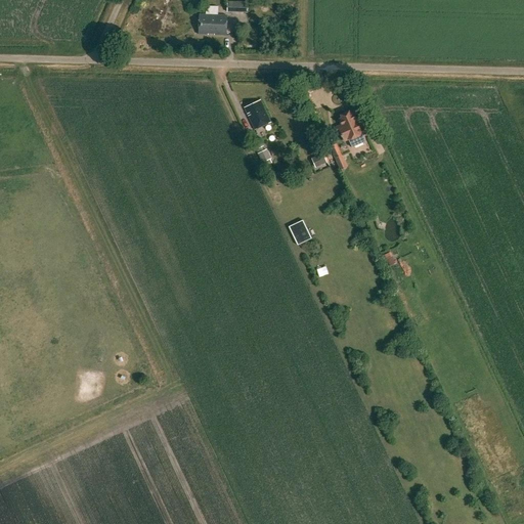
[(249,12),(249,2),(227,2),(226,12),(249,12)]
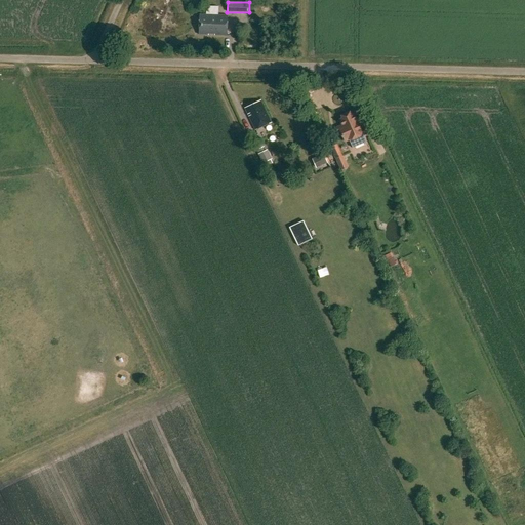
[(208,33),(208,31),(215,31),(215,35),(226,36),(227,16),(209,16),(208,17),(200,17),(199,33),(208,33)]
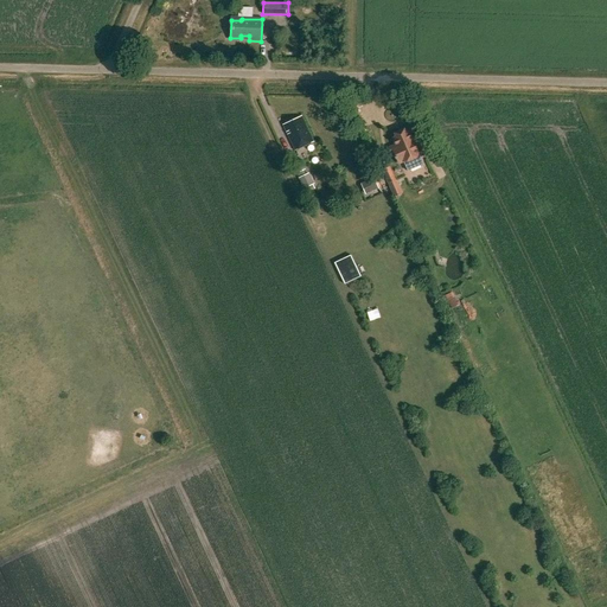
[(272,98),(267,101),(273,112),(278,110),(272,98)]
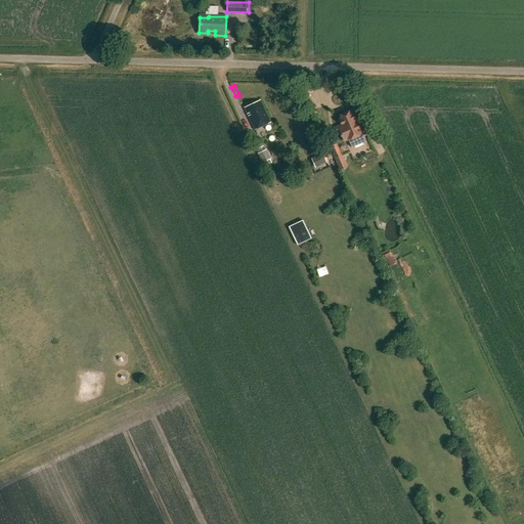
[(269,124),(259,102),(244,110),(254,131),(269,124)]
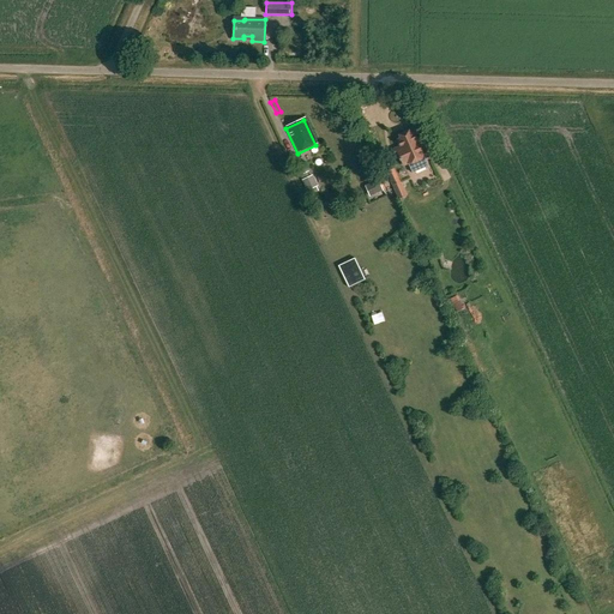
[(409,132),(399,136),(401,138),(397,140),(401,148),(397,150),(399,157),(398,157),(401,162),(402,162),(404,166),(408,163),(413,174),(428,167),(423,156),(431,154),(423,138),(417,140),(414,133),(410,134),(409,132)]
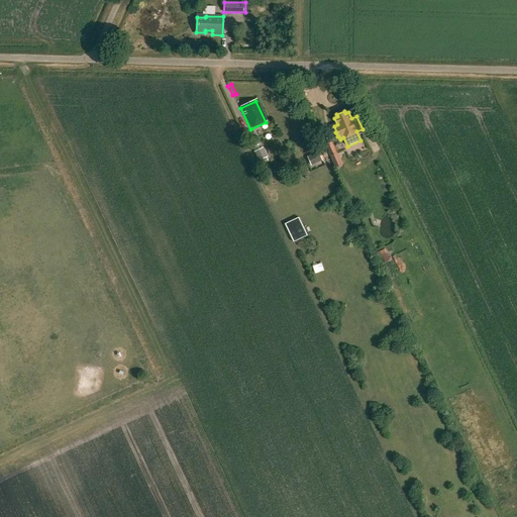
[(247,135),(252,147),(260,145),(253,132),(247,135)]
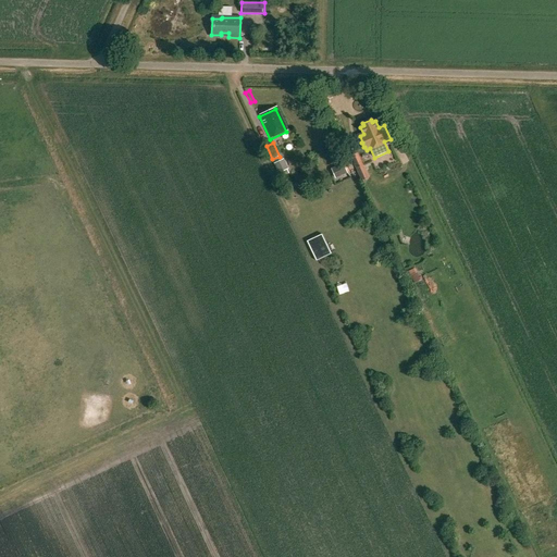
[(357,153),(351,156),(357,168),(362,165),(357,153)]
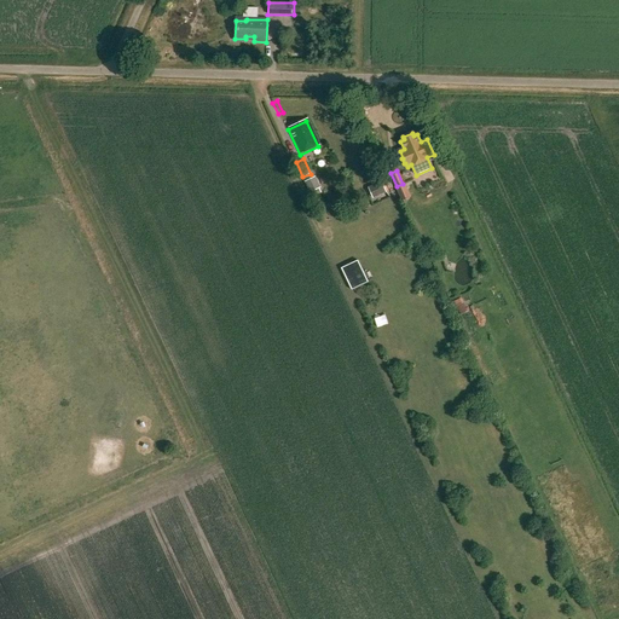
[(306,180),(312,191),(323,185),(317,175),(306,180)]
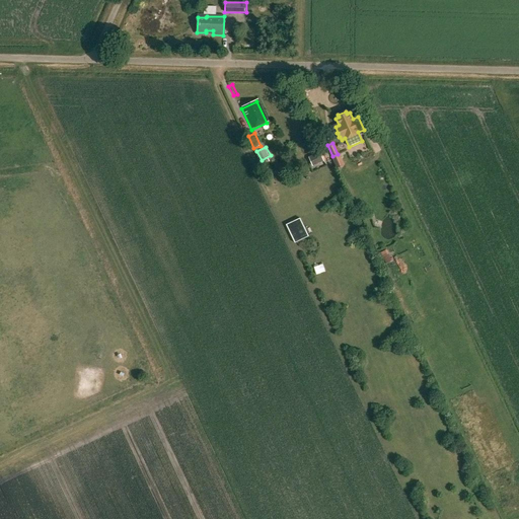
[(310,156),(314,165),(325,160),(321,151),(310,156)]
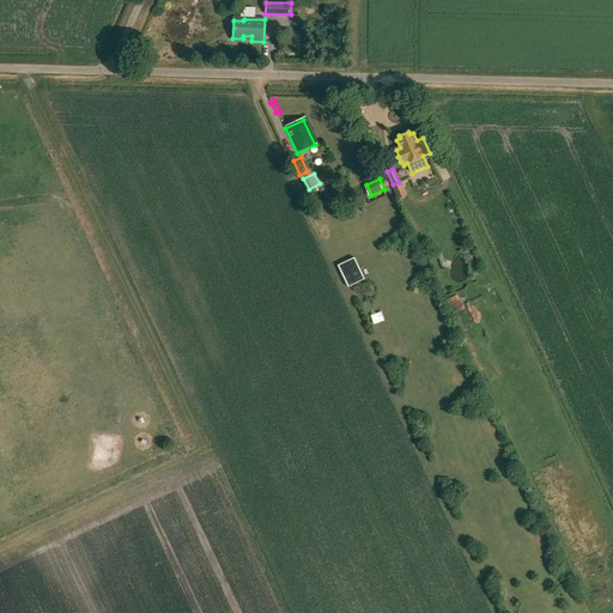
[(395,222),(402,225),(407,213),(400,211),(395,222)]
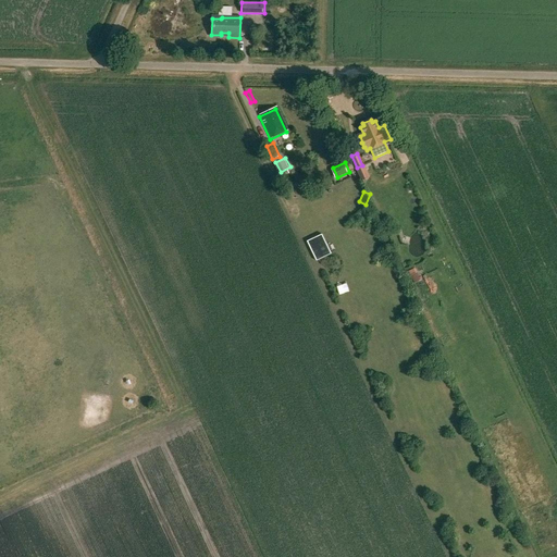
[(331,255),(322,235),(307,242),(317,261),(331,255)]
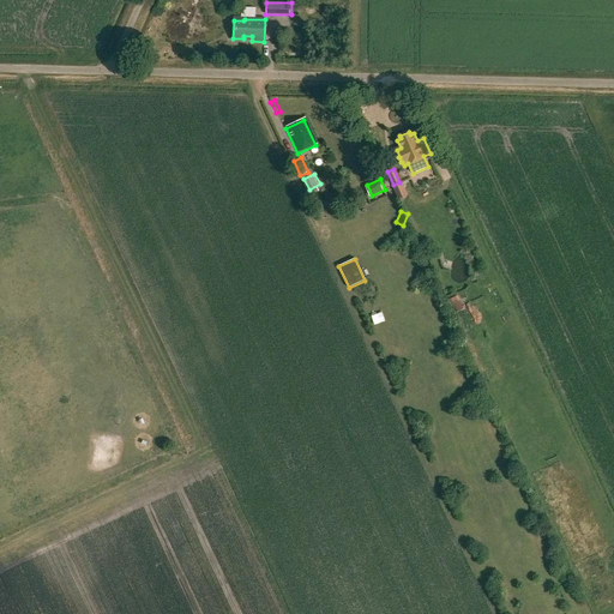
[(459,307),(467,304),(463,296),(456,300),(459,307)]
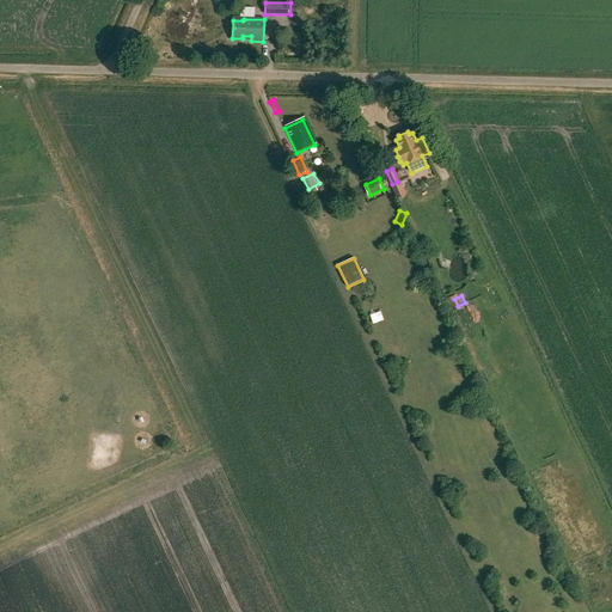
[(514,353),(513,350),(516,348),(521,353),(524,350),(519,344),(514,348),(508,341),(500,349),(508,359),(514,353)]
